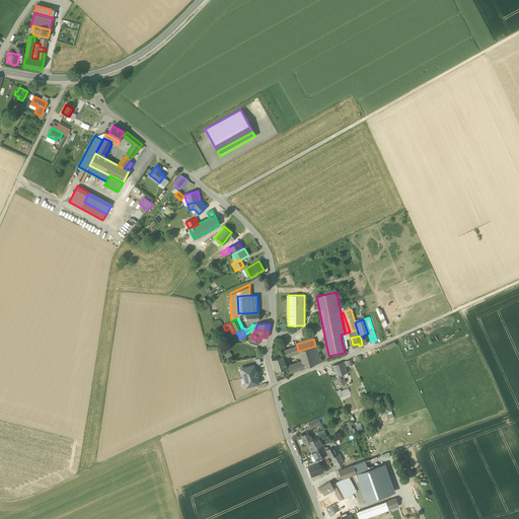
[(299,352),(298,351),(297,346),(281,352),(282,356),(283,356),(283,357),(299,352)]
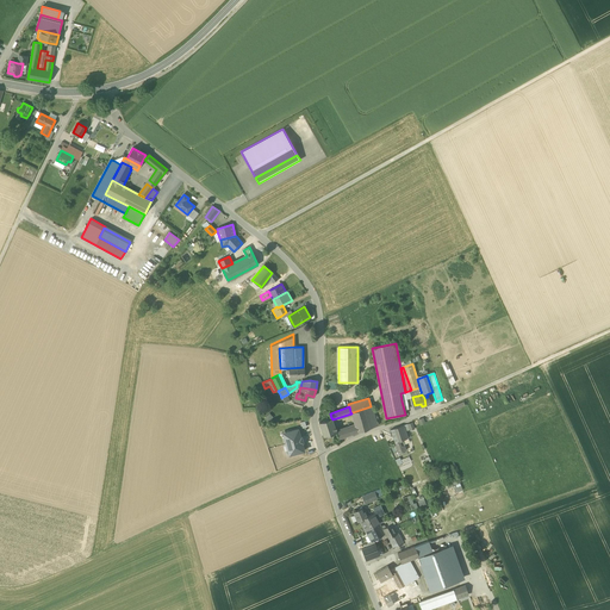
[(371,406),(363,409),(371,428),(378,425),(371,406)]
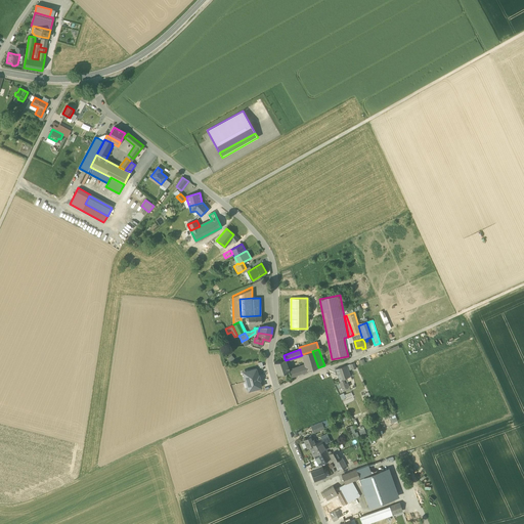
[(303,354),(306,364),(308,370),(318,367),(312,351),(303,354)]
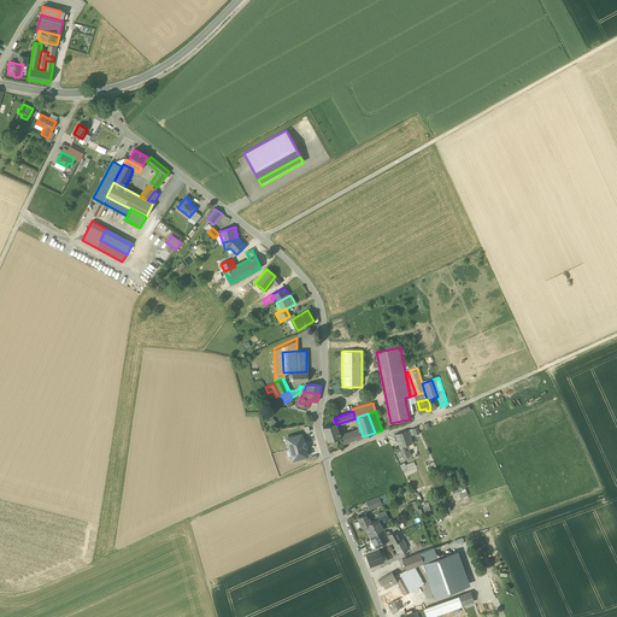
[(323,427),(328,441),(340,438),(340,436),(336,424),(336,423),(335,423),(323,427)]
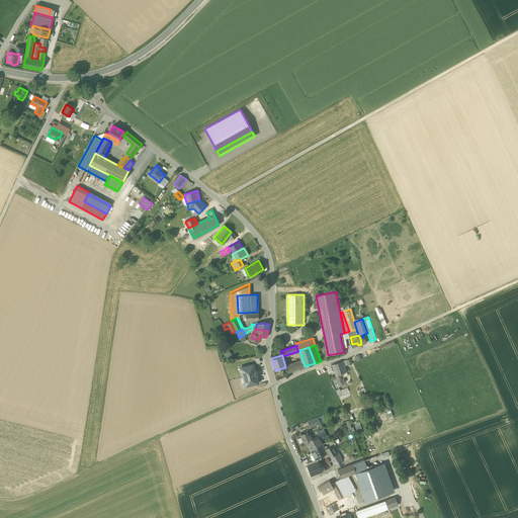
[(332,364),(335,375),(339,374),(342,373),(346,372),(344,366),(343,361),(332,364)]
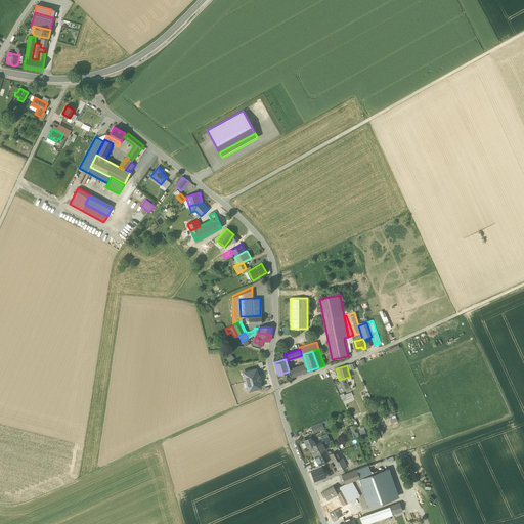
[(256,368),(245,372),(246,375),(244,375),(248,388),(249,387),(250,390),(261,387),(259,380),(260,380),(259,376),(258,376),(256,368)]
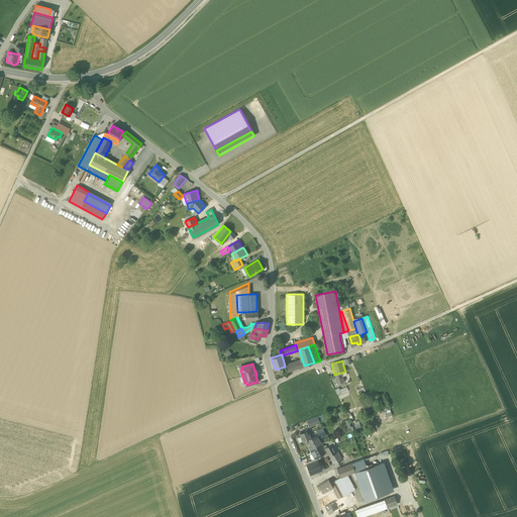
[(340,379),(338,374),(334,375),(336,379),(335,379),(337,384),(344,382),(342,378),(340,379)]
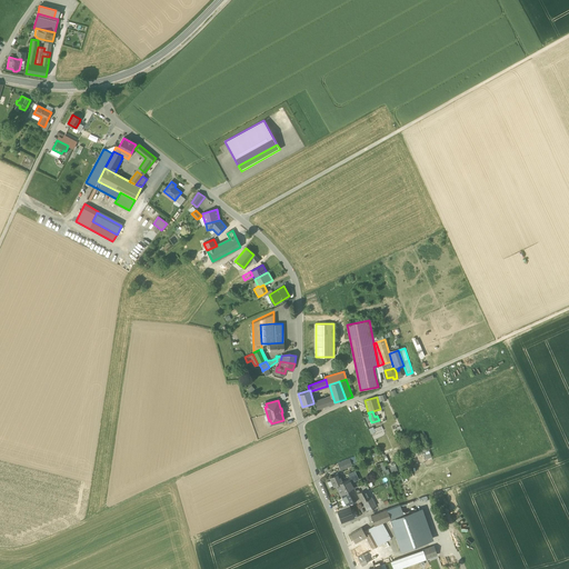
[(429,450),(422,452),(425,459),(431,457),(429,450)]
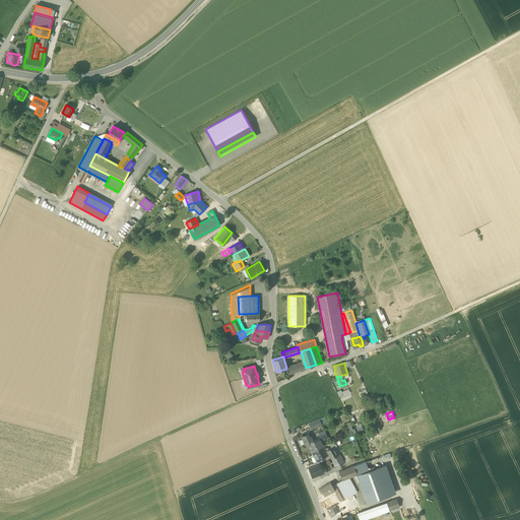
[(308,423),(311,429),(318,427),(319,424),(321,423),(319,418),(310,423),(308,423)]
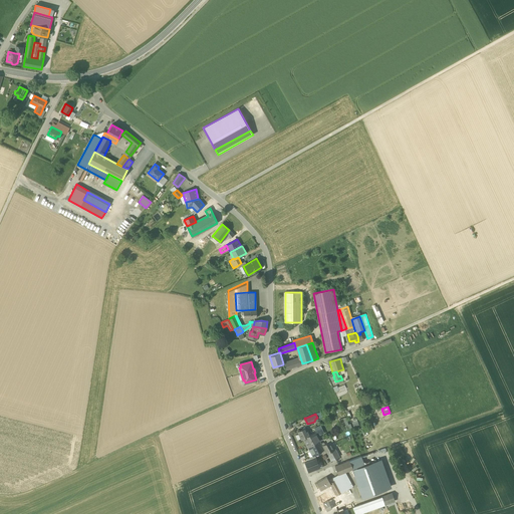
[(309,436),(314,444),(319,441),(316,436),(315,433),(309,436)]
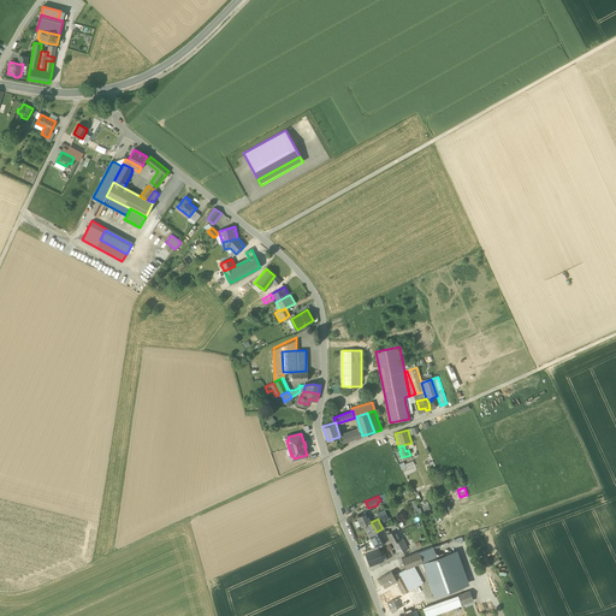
[(363,526),(369,535),(377,532),(371,522),(368,523),(367,521),(366,522),(366,523),(363,525),(363,526)]
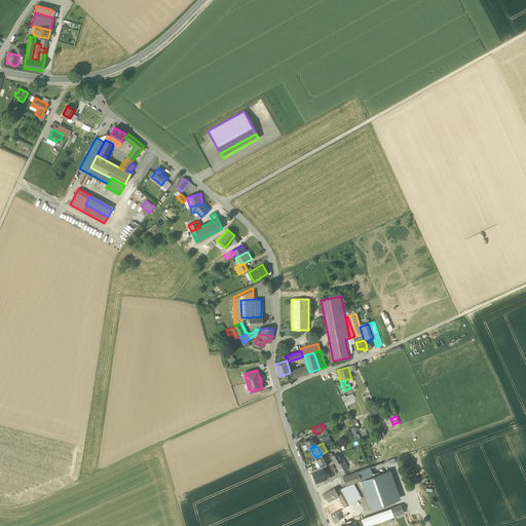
[(332,460),(332,459),(329,454),(327,451),(322,454),(327,462),(332,460)]
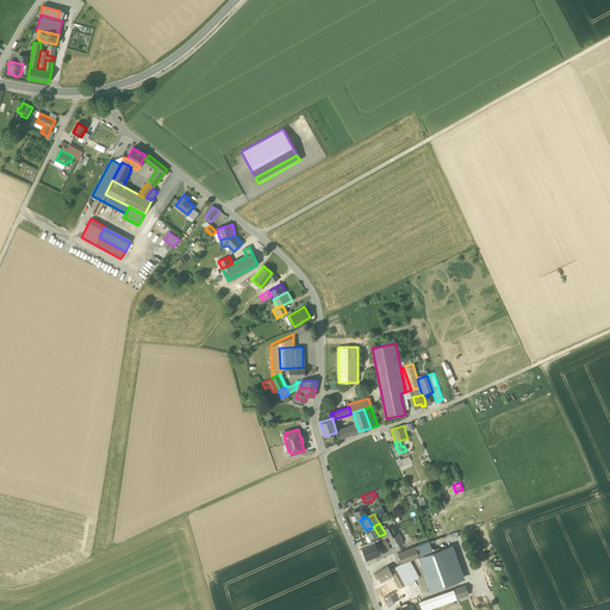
[(386,533),(390,537),(396,534),(391,526),(391,524),(388,526),(385,527),(384,528),(386,533)]
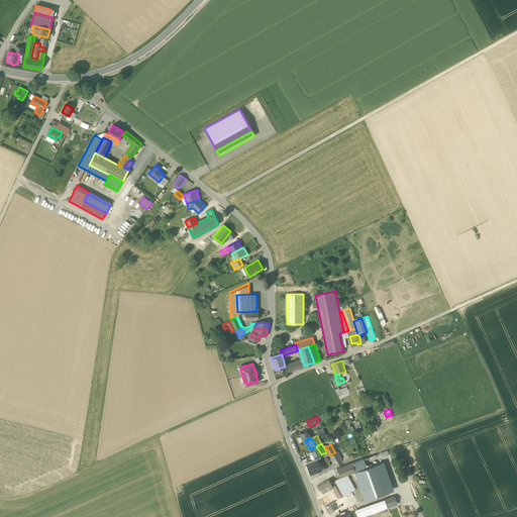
[(310,449),(314,458),(316,457),(321,455),(316,446),(310,449)]
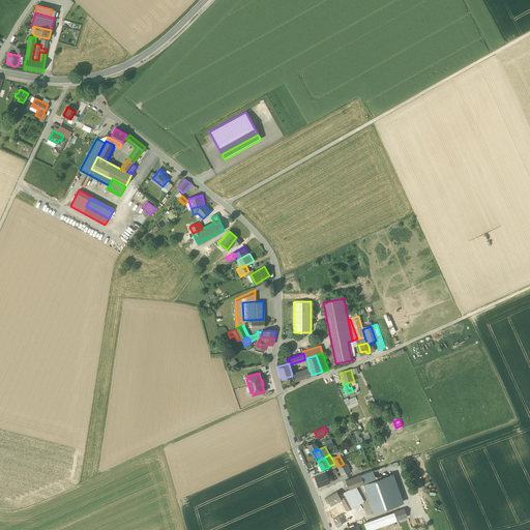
[(346,463),(344,464),(339,467),(339,468),(342,474),(350,470),(346,463)]
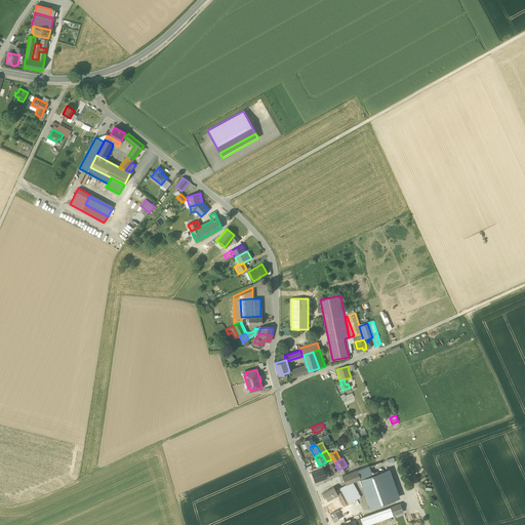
[(369,466),(357,471),(360,479),(372,475),(369,466)]
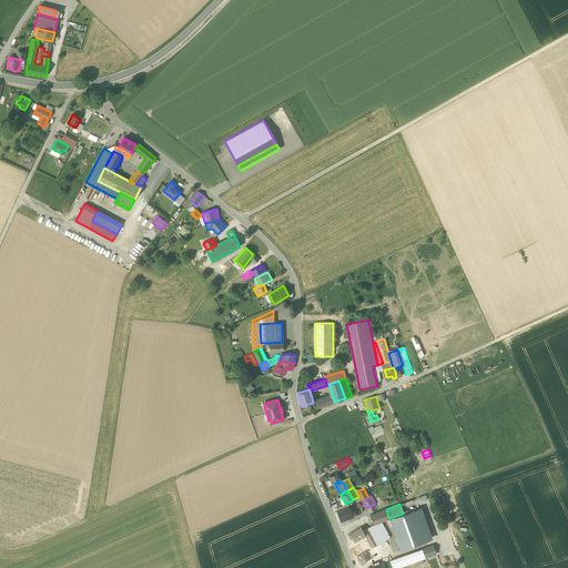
[(341,509),(337,510),(341,520),(353,516),(350,506),(341,509)]
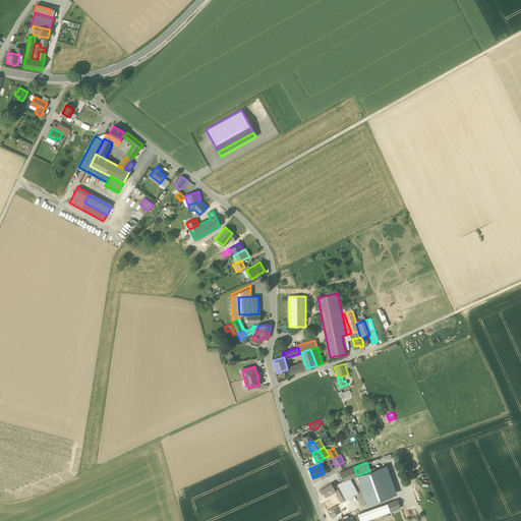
[(387,465),(382,467),(392,496),(397,495),(387,465)]
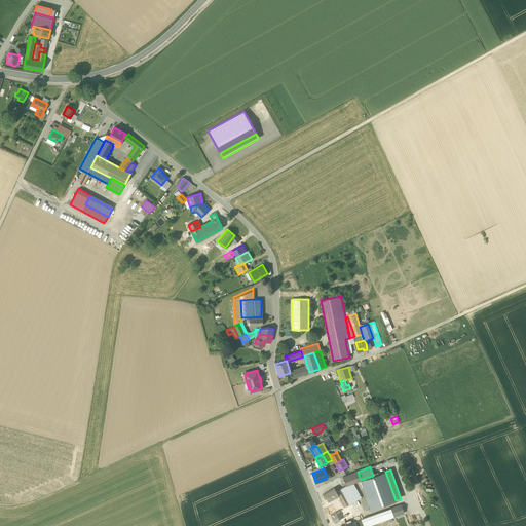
[(343,477),(346,485),(348,484),(353,483),(361,480),(358,472),(343,477)]
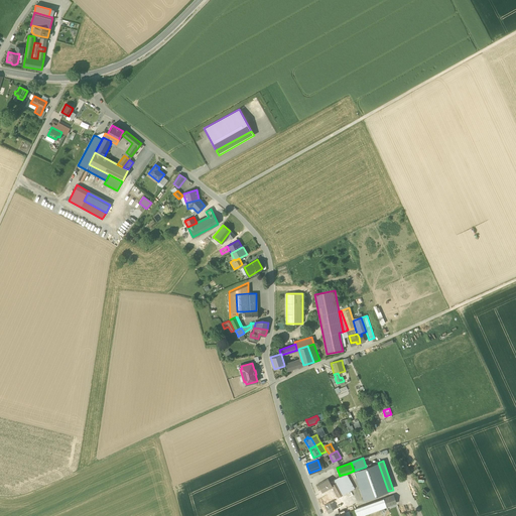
[(364,500),(388,491),(378,463),(366,467),(354,471),(364,500)]
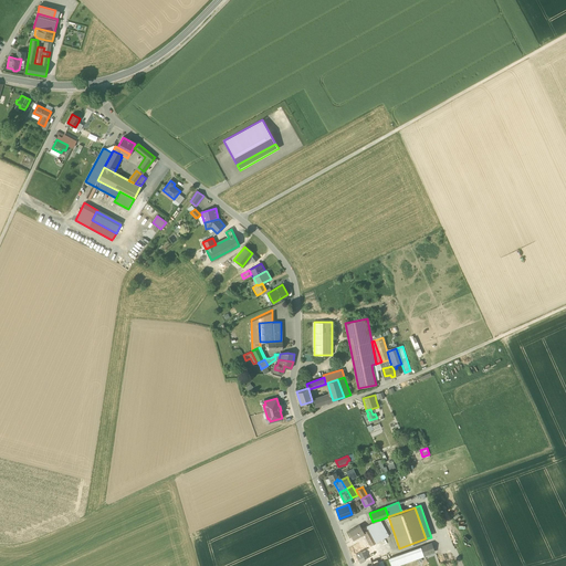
[(380,520),(375,521),(385,538),(389,536),(380,520)]
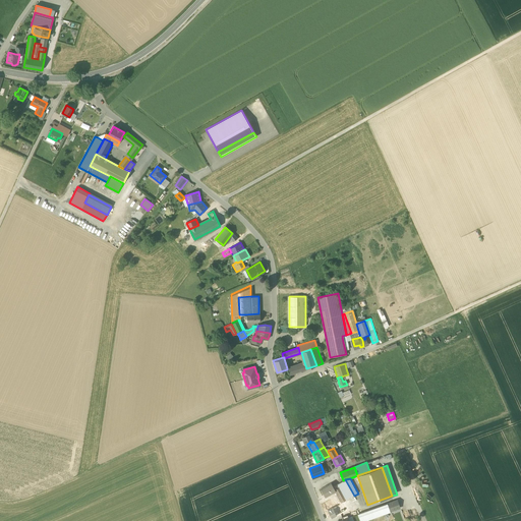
[(341,502),(354,496),(345,479),(343,480),(343,481),(338,483),(338,484),(336,485),(333,486),(336,490),(335,490),(341,501),(341,502)]
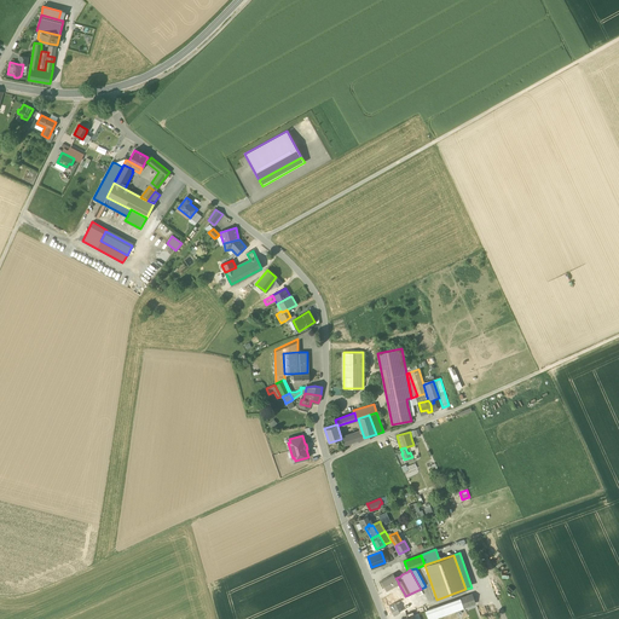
[(386,590),(388,589),(391,588),(398,583),(399,583),(395,578),(393,573),(381,580),(386,589),(386,590)]
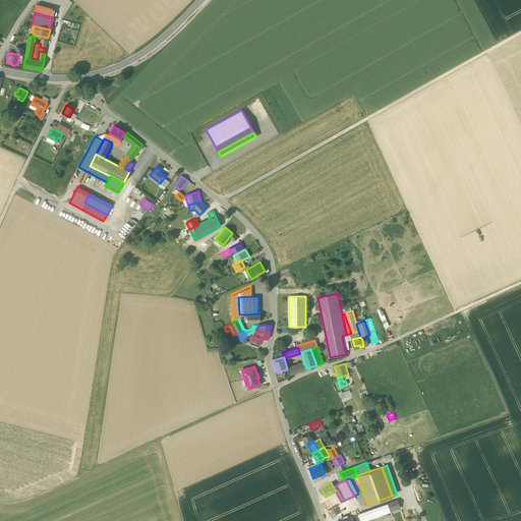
[(335,509),(329,495),(325,497),(322,498),(331,517),(345,510),(343,505),(335,509)]
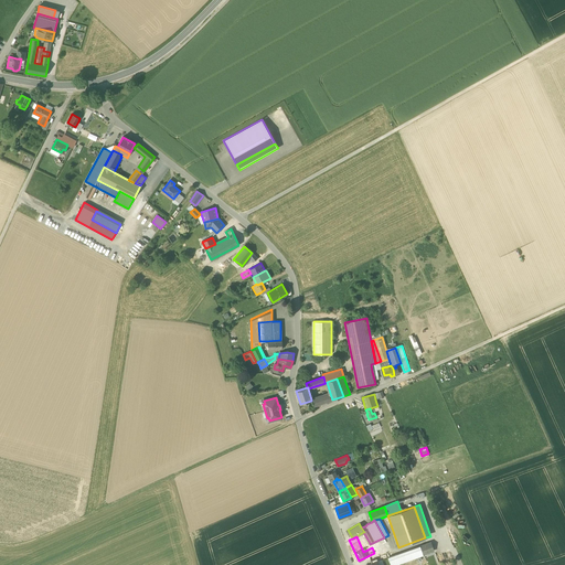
[(430,542),(423,545),(425,554),(434,551),(430,542)]
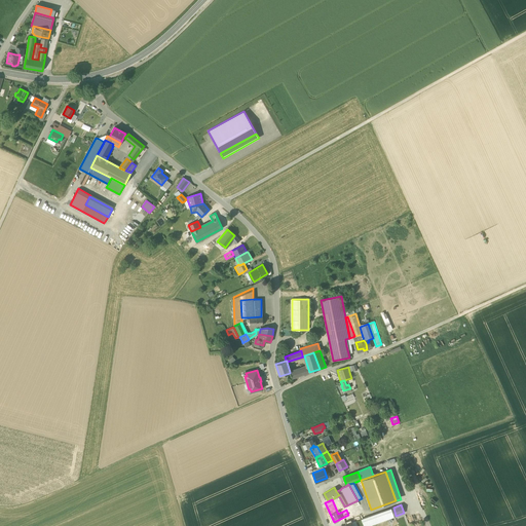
[(361,519),(363,525),(368,525),(371,525),(393,517),(393,516),(391,509),(361,519)]
